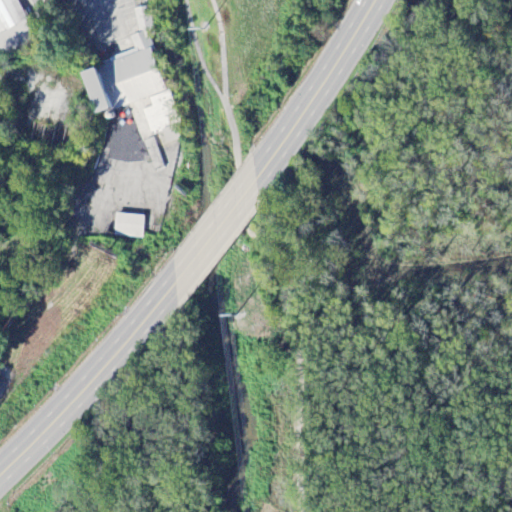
[(0,0),(0,59),(4,58),(0,48),(0,34),(28,21),(17,0),(0,0)]
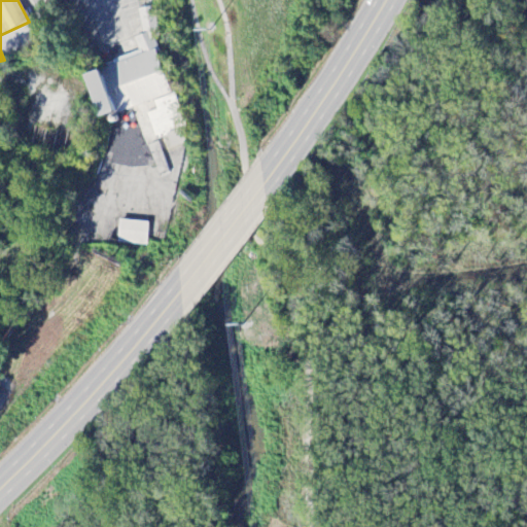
[(79,74),(94,119),(170,96),(150,33),(134,38),(139,55),(79,74)]
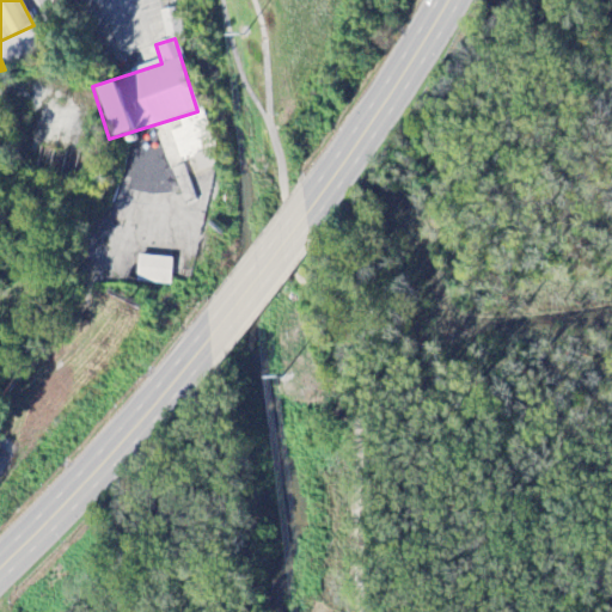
[(181,163),(195,159),(199,172),(220,166),(203,110),(178,118),(182,129),(171,132),(181,163)]
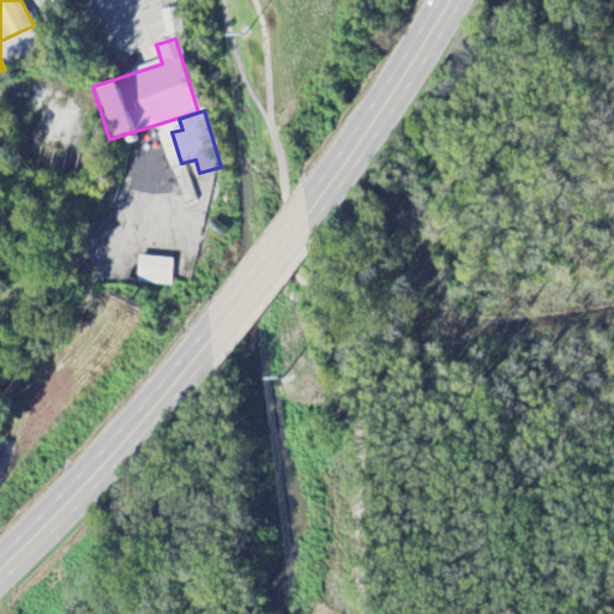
[(185,208),(198,203),(185,167),(172,172),(185,208)]
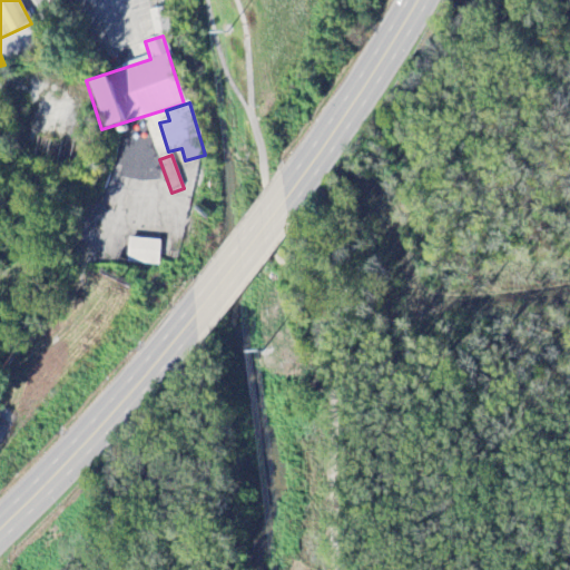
[(126,264),(159,266),(159,242),(127,241),(126,264)]
